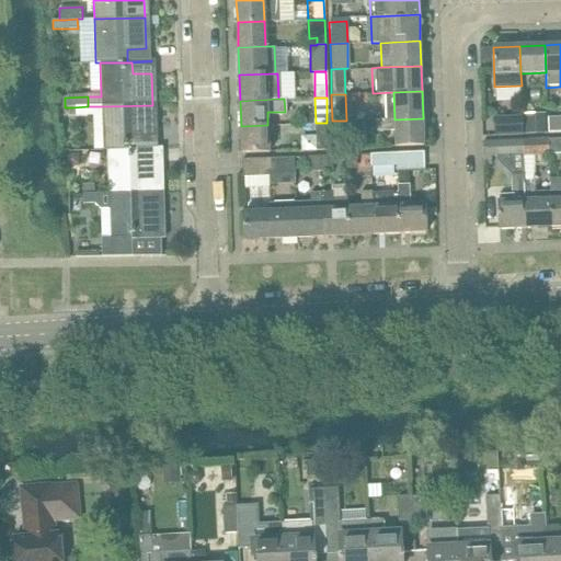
[(152,105),(101,106),(103,151),(107,150),(139,149),(158,149),(158,148),(153,148),(152,105)]
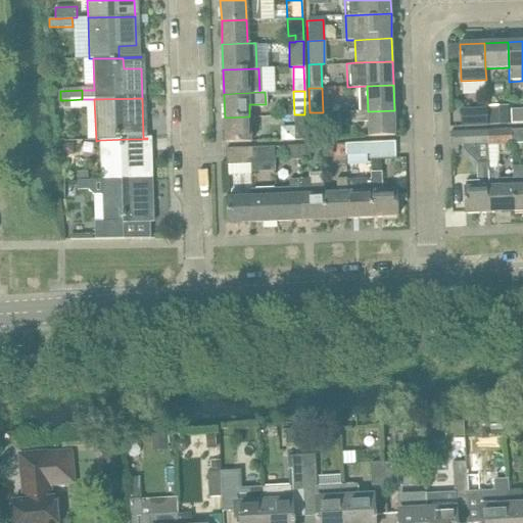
[(67,100),(64,100),(64,108),(82,108),(82,99),(67,100)]
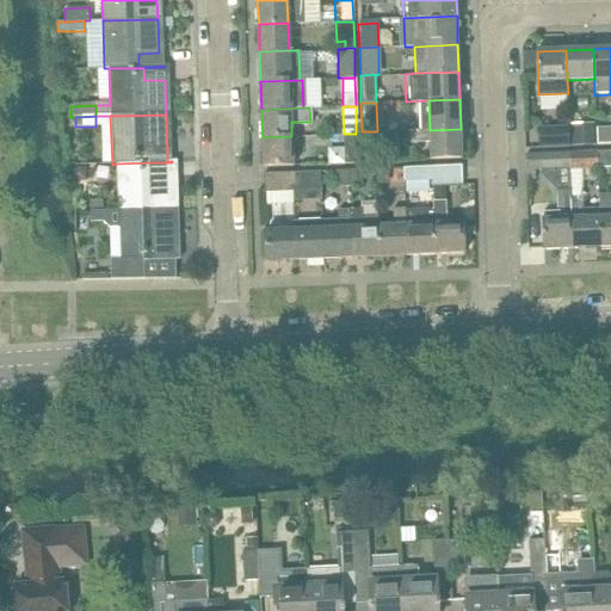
[(461,129),(430,130),(406,130),(406,146),(430,144),(431,159),(462,158),(461,129)]
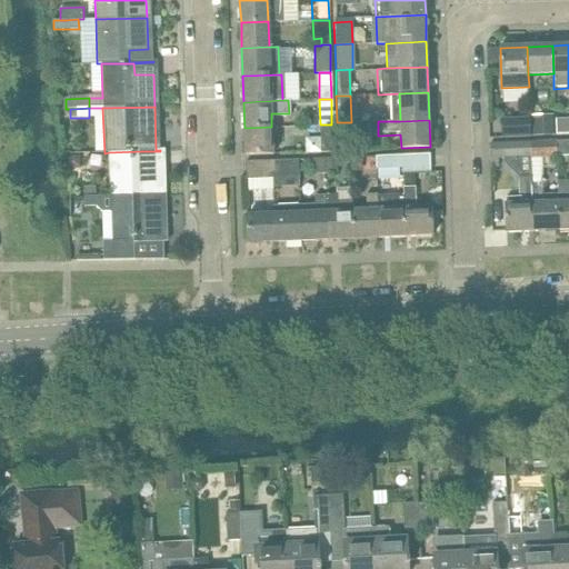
[(568,121),(557,122),(557,136),(568,136),(568,121)]
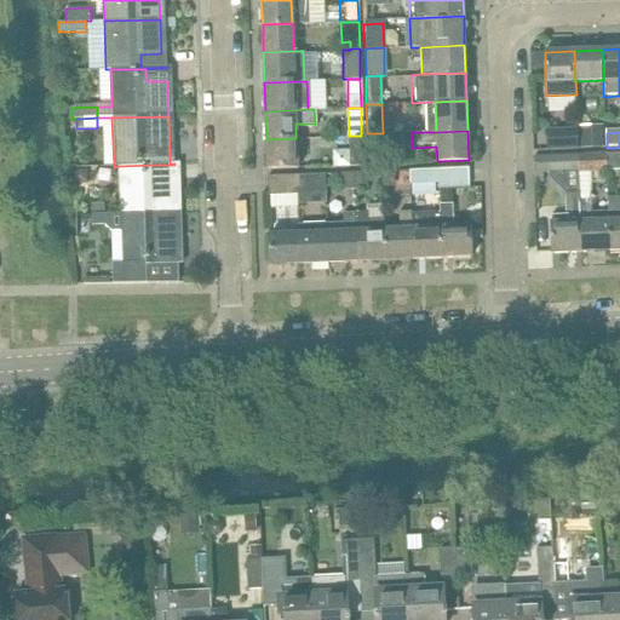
[(383,133),(369,133),(369,148),(388,148),(386,133),(383,133)]
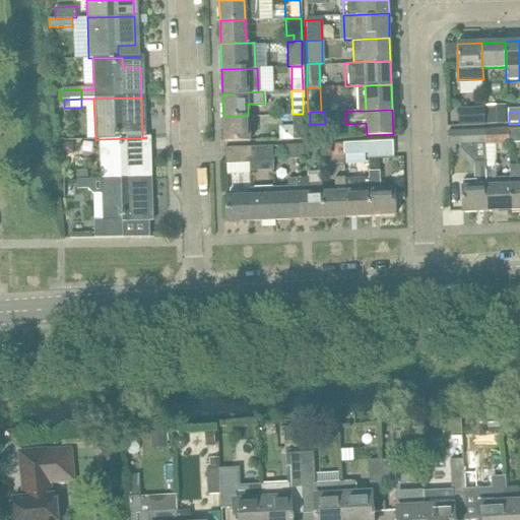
[(488,113),(489,125),(505,124),(504,112),(488,113)]
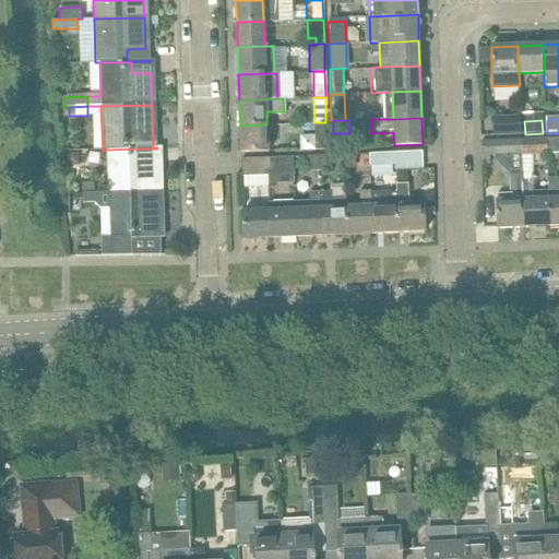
[(325,122),(314,122),(314,123),(306,123),(307,151),(326,150),(325,122)]
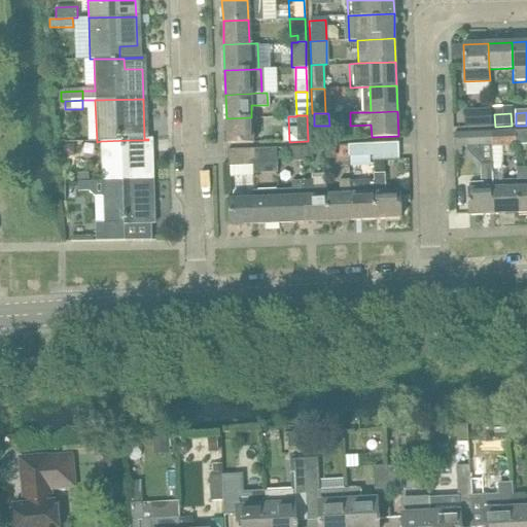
[(251,117),(226,118),(227,143),(252,143),(251,117)]
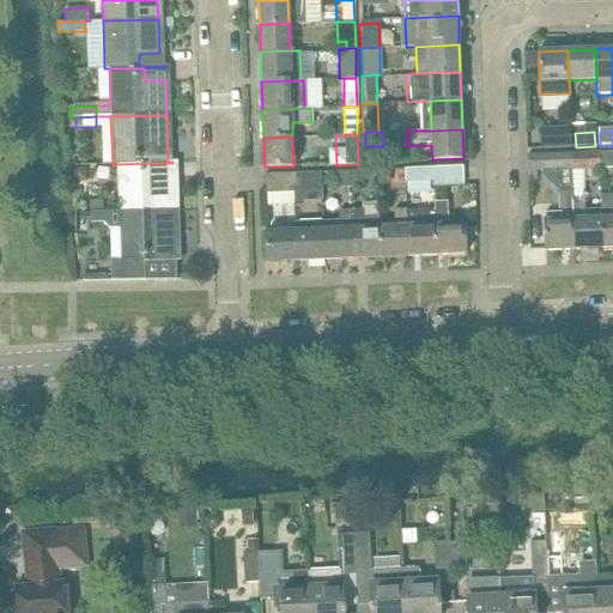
[(570,138),(542,139),(542,149),(570,147),(570,138)]
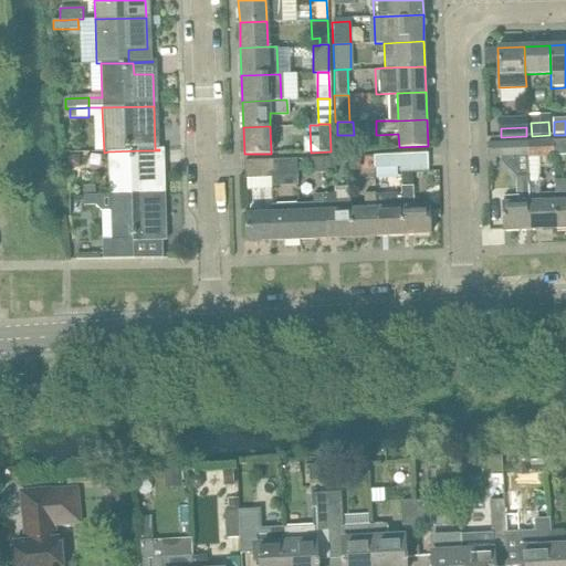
[(565,140),(553,142),(554,158),(565,157),(565,140)]
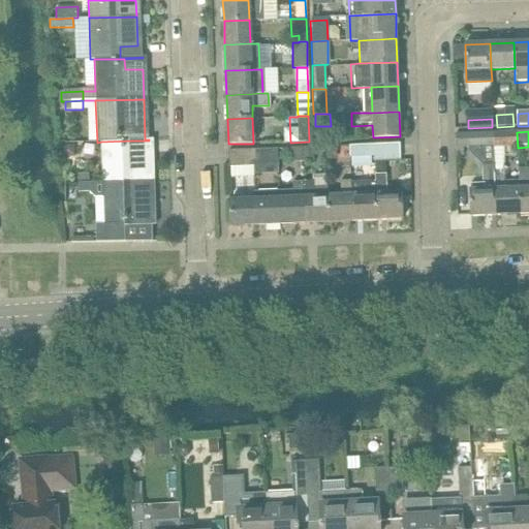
[(518,148),(517,132),(493,133),(493,148),(518,148)]
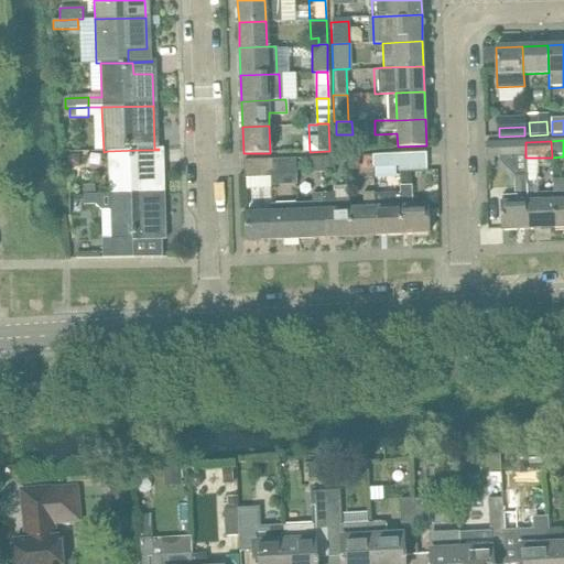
[(525,158),(525,142),(499,143),(500,159),(525,158)]
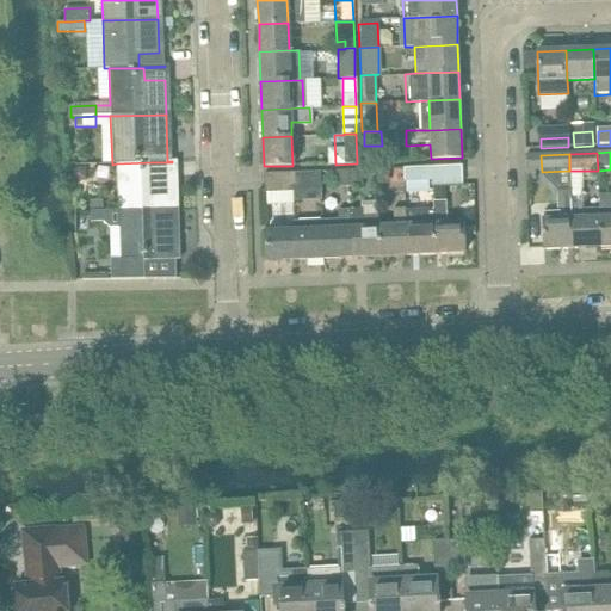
[(152,176),(152,162),(117,164),(118,211),(174,210),(173,176),(152,176)]
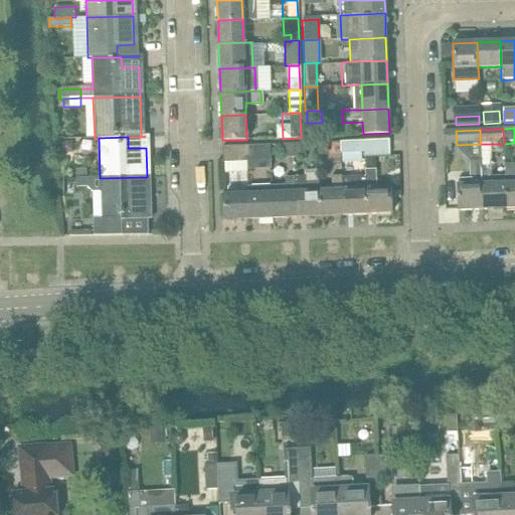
[(364,139),(364,150),(364,155),(389,154),(388,138),(364,139)]
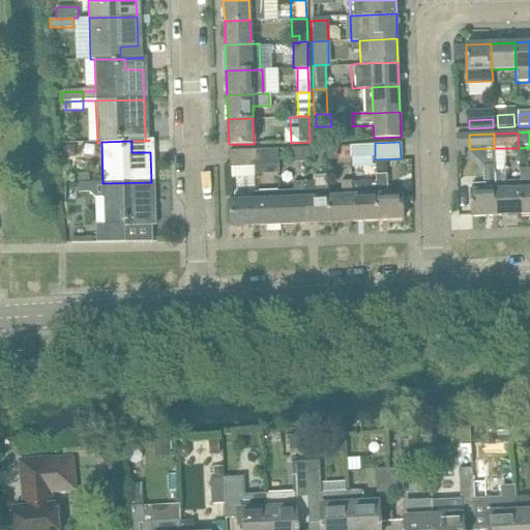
[(375,154),(375,143),(350,144),(350,155),(375,154)]
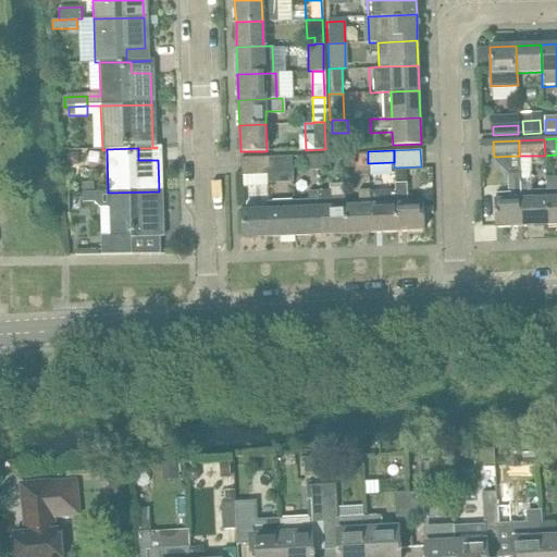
[(78,153),(69,153),(69,164),(78,164),(78,153)]
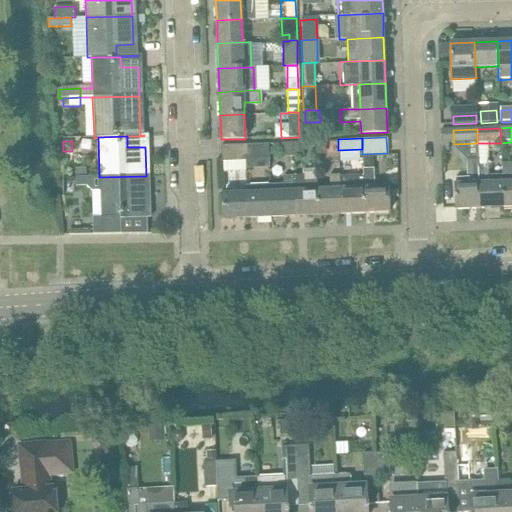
[(292,158),(291,143),(281,144),(281,158),(292,158)]
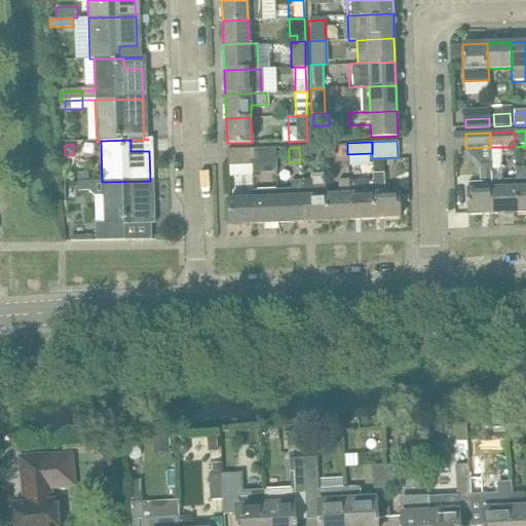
[(299,147),(300,162),(310,161),(310,147),(299,147)]
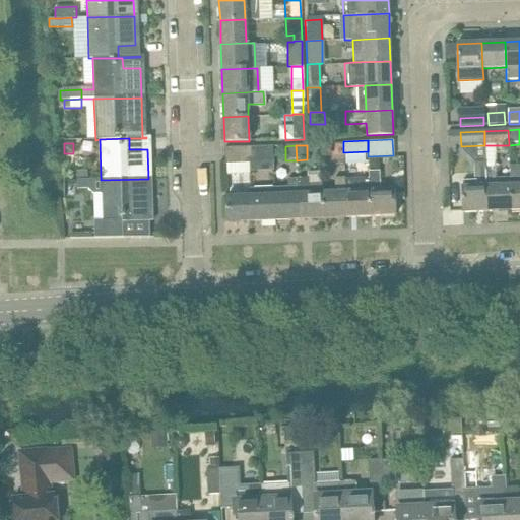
[(248,164),(248,147),(224,148),(225,165),(248,164)]
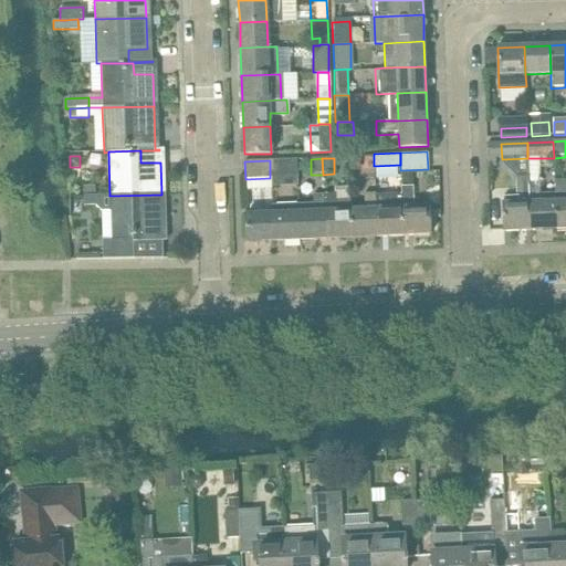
[(294,160),(270,160),(270,178),(295,178),(294,160)]
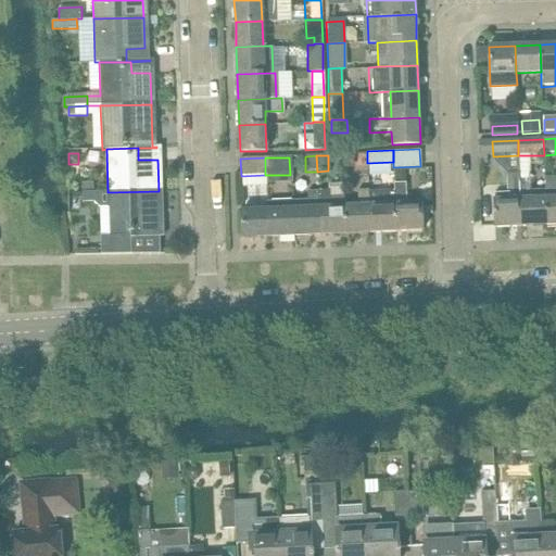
[(404,169),(393,169),(394,180),(404,180),(404,169)]
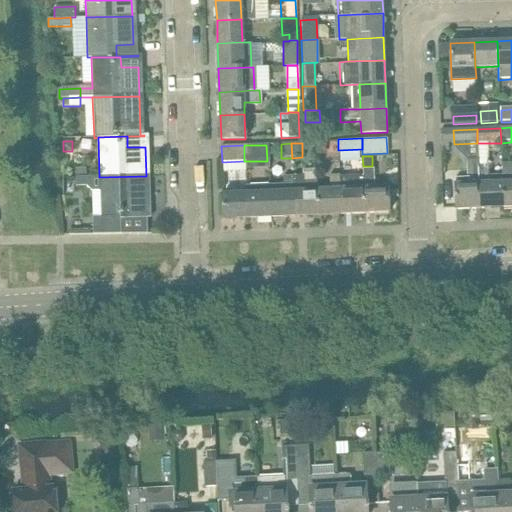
[(363,177),(365,213),(389,212),(388,187),(374,188),(373,168),(363,169),(363,177)]
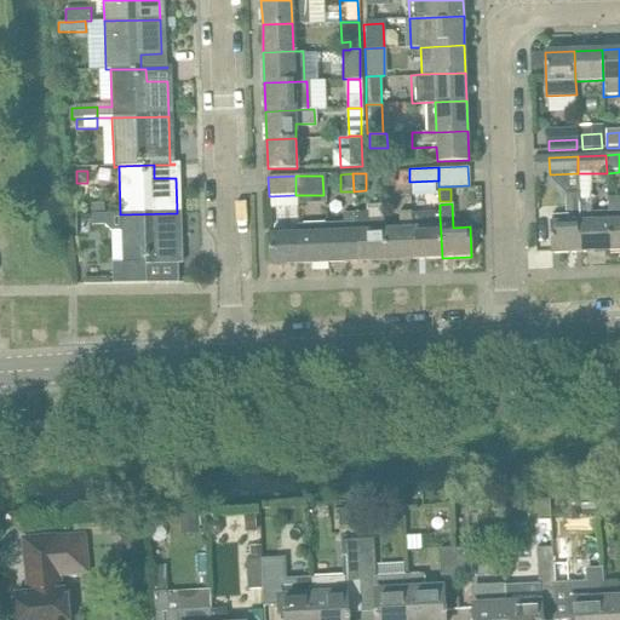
[(177,213),(120,214),(121,262),(113,262),(113,283),(147,283),(147,262),(178,262),(178,260),(158,260),(158,247),(177,247),(177,213)]
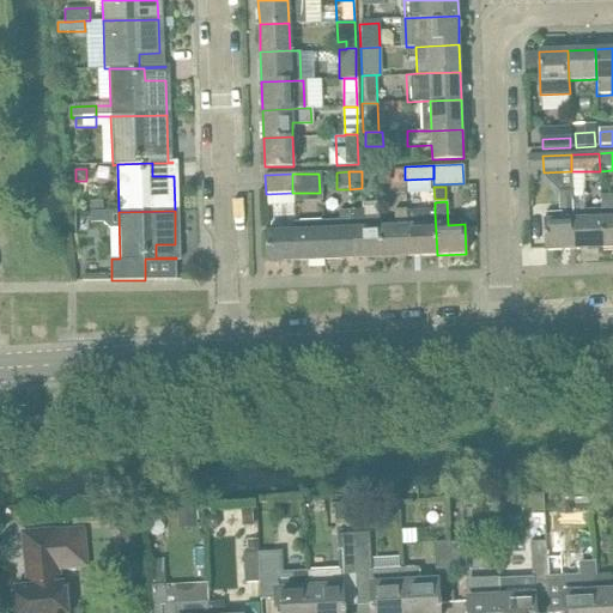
[(337,212),(337,230),(323,230),(325,260),(352,259),(350,212),(337,212)]
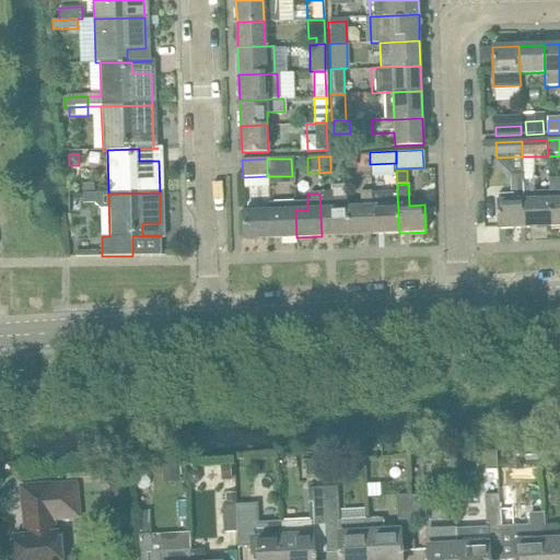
[(331,194),(319,194),(322,236),(348,235),(347,208),(331,209),(331,194)]
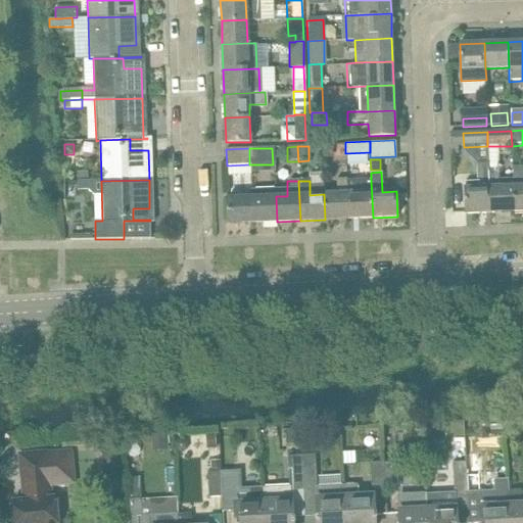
[(373,218),(371,181),(346,182),(347,193),(348,219),(373,218)]
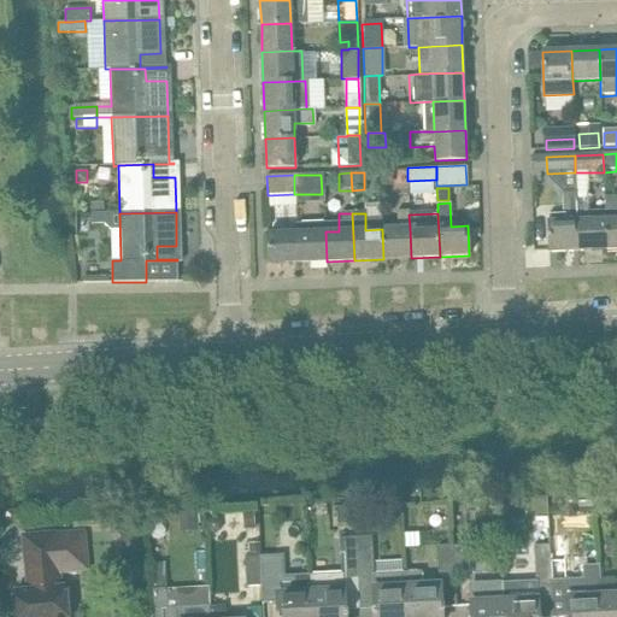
[(579,251),(577,221),(568,221),(566,215),(548,215),(550,252),(579,251)]
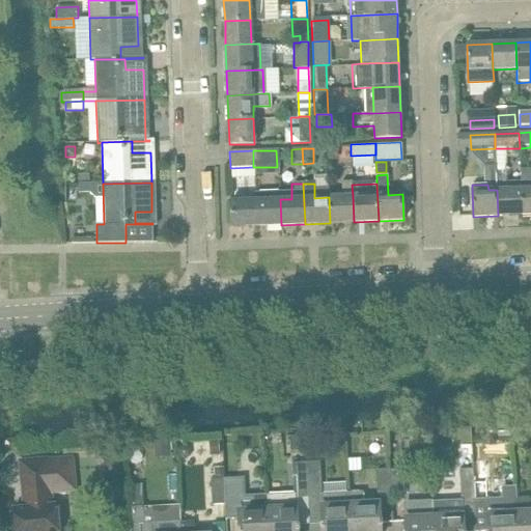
[(530,188),(521,189),(522,215),(530,214),(530,188)]
